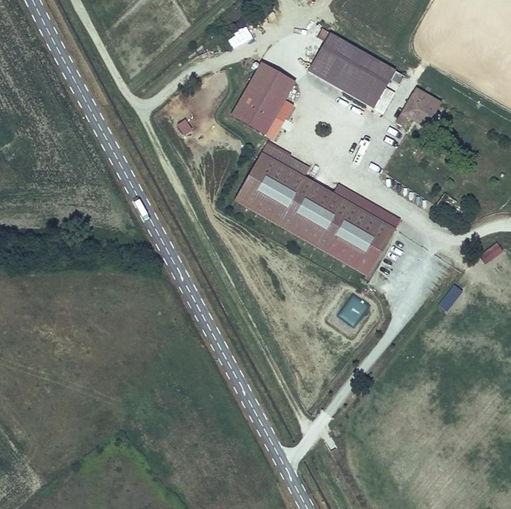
[(309,69),(373,107),(385,87),(395,69),(331,32),(309,69)]
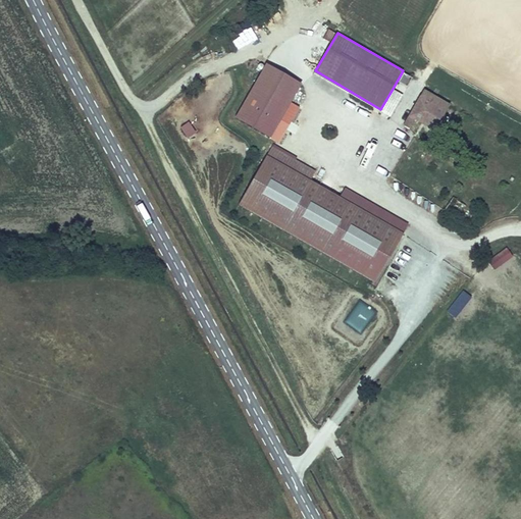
[(300,82),(265,63),(236,118),(270,137),(300,82)]
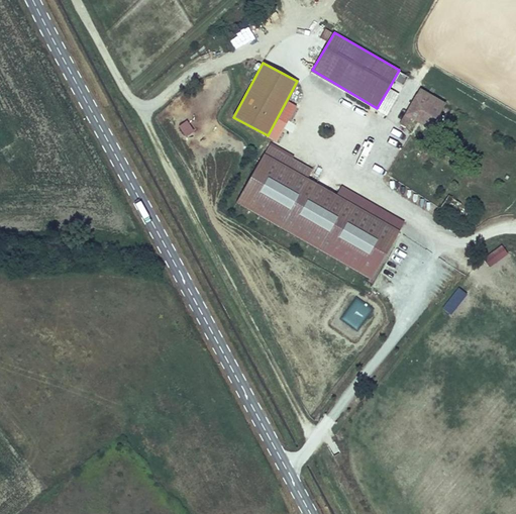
[(403,85),(409,72),(400,68),(394,81),(403,85)]
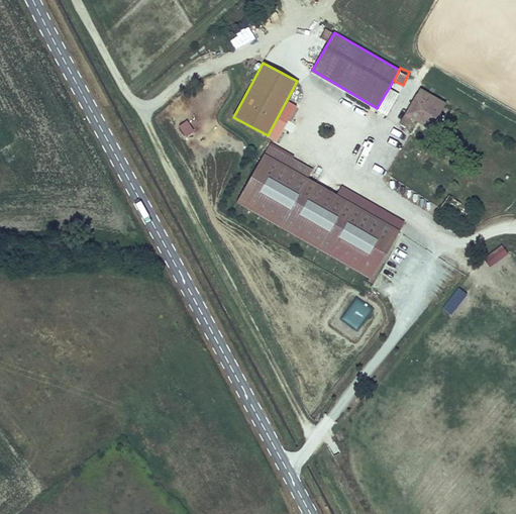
[(389,88),(377,108),(387,114),(398,94),(389,88)]
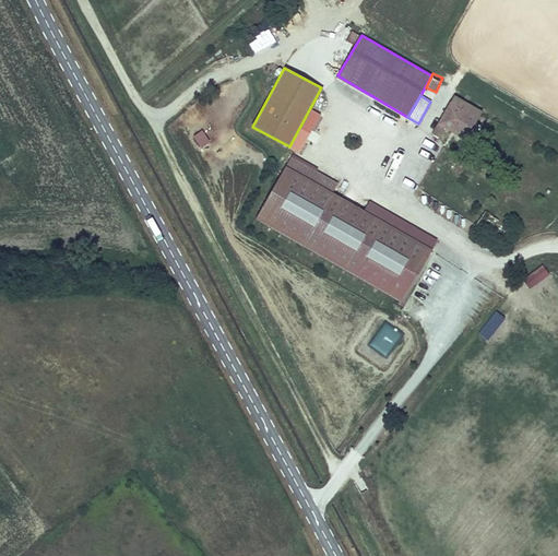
[(455,95),(432,133),(439,137),(444,126),(464,137),(479,109),(455,95)]
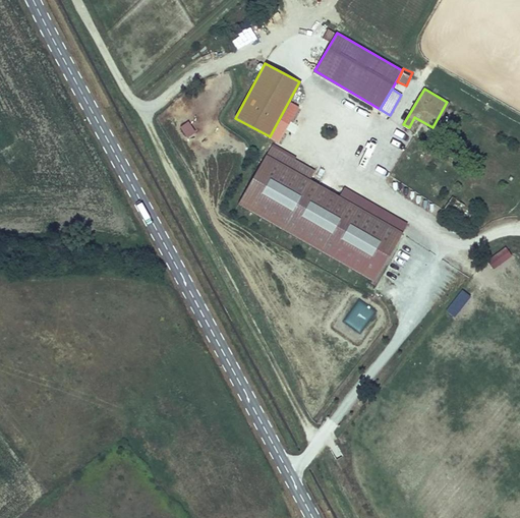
[(188,117),(180,124),(188,134),(197,126),(188,117)]
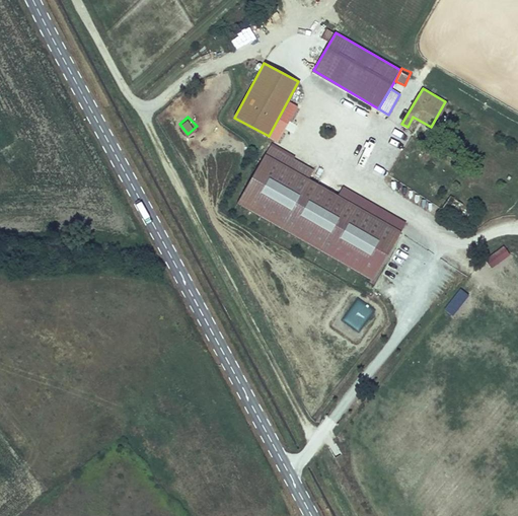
[(314,166),(272,143),(238,203),(376,279),(404,228),(309,176),(314,166)]
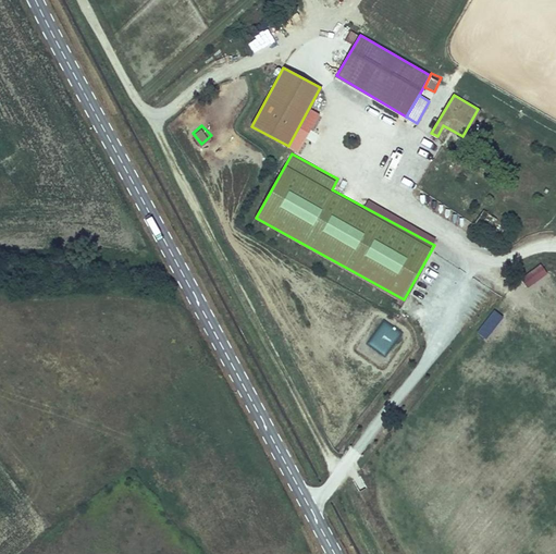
[(529,284),(548,269),(541,259),(521,273),(529,284)]
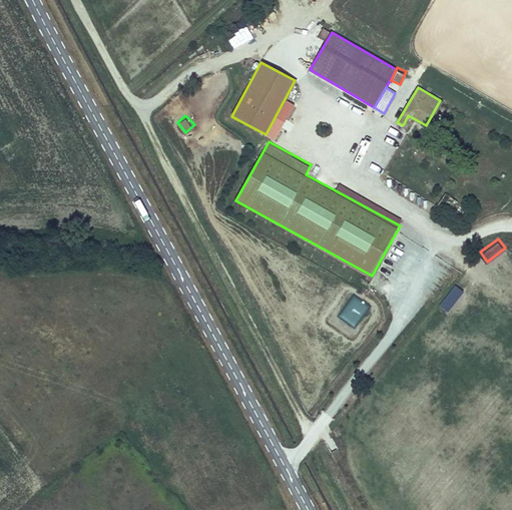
[(340,313),(355,324),(370,303),(354,292),(340,313)]
